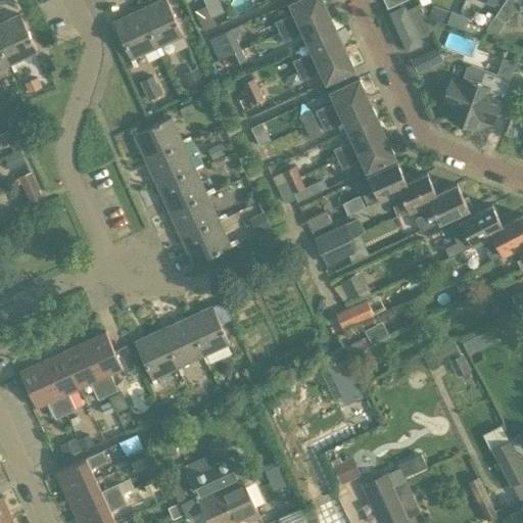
[(167,0),(159,0),(139,9),(156,47),(183,36),(167,0)]
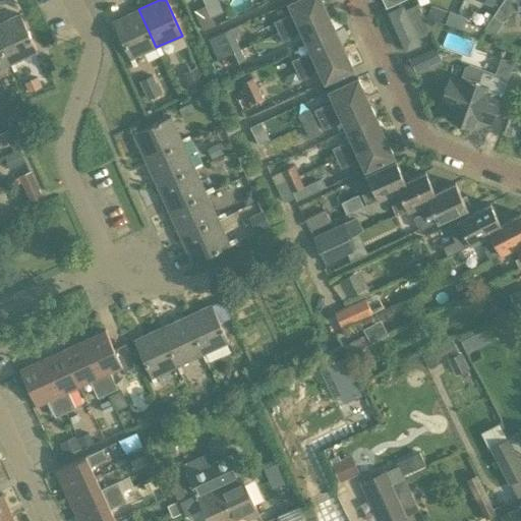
[(206,5),(217,0),(191,0),(195,8),(206,4),(206,5)]
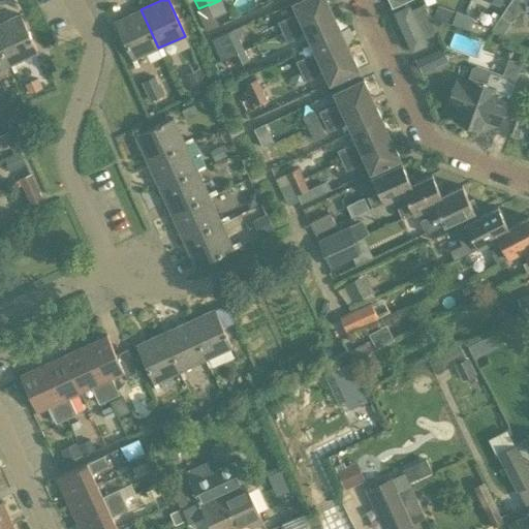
[(226,10),(221,0),(220,0),(209,5),(214,17),(226,10)]
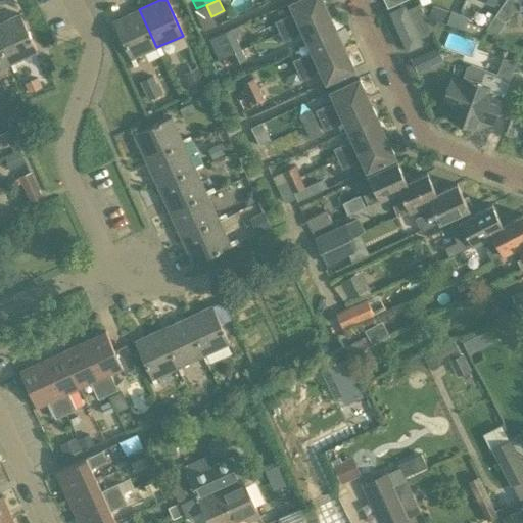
[(295,0),(289,3),(294,14),(288,16),(276,21),(280,32),(327,10),(322,0),(295,0)]
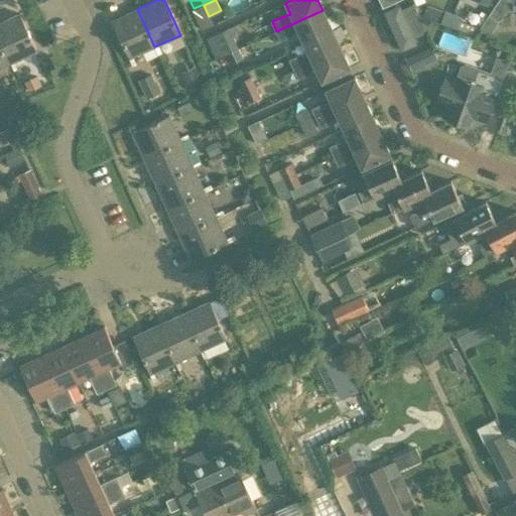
[(398,5),(386,11),(402,45),(414,40),(412,36),(425,30),(413,2),(399,9),(398,5)]
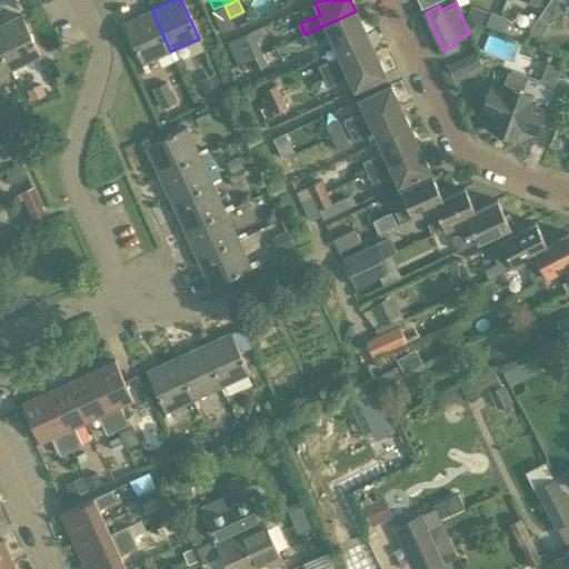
[(540,18),(549,23),(555,16),(558,11),(547,5),(542,11),(539,17),(540,18)]
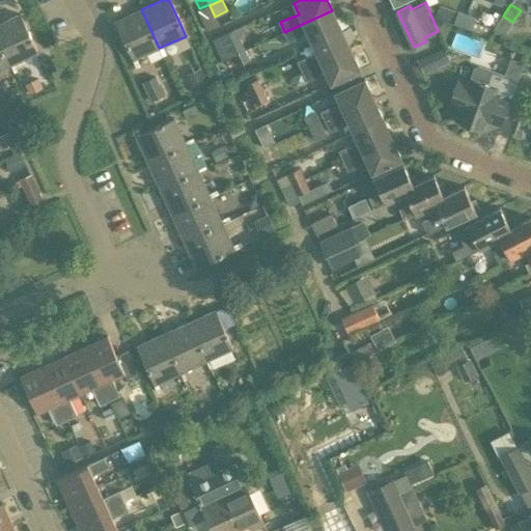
[(159,48),(141,9),(114,22),(132,60),(159,48)]
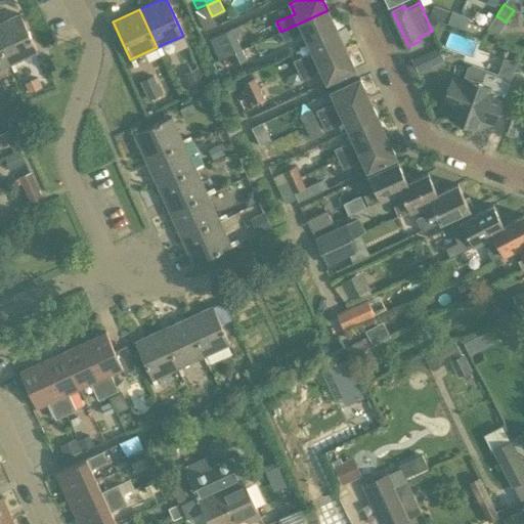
[(328,10),(280,32),(285,41),(298,35),(297,34),(303,32),(308,43),(337,30),(328,10)]
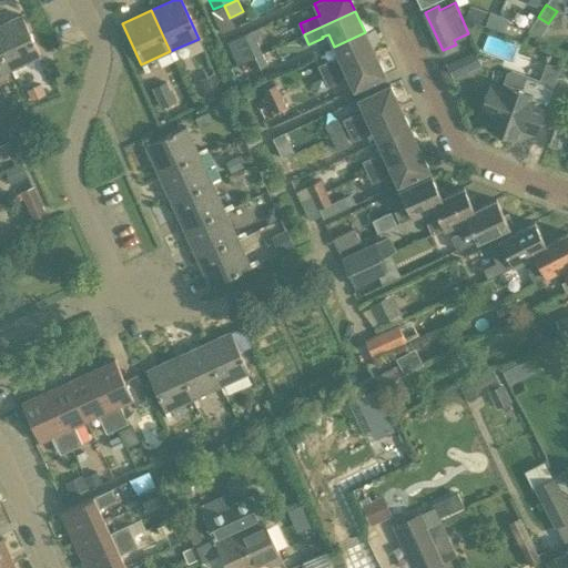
[(500,14),(492,11),(487,23),(495,27),(500,14)]
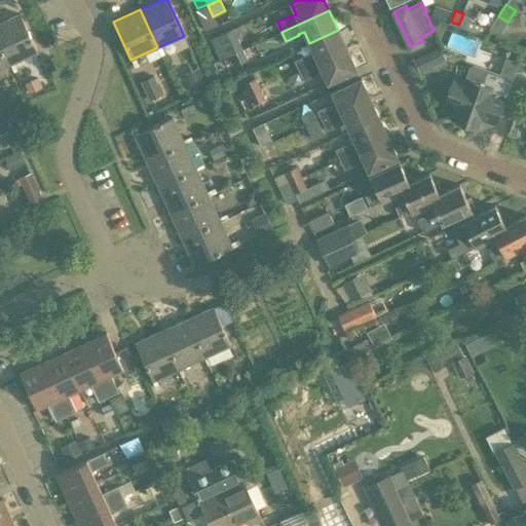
[(21,13),(0,23),(0,43),(9,65),(38,52),(21,13)]
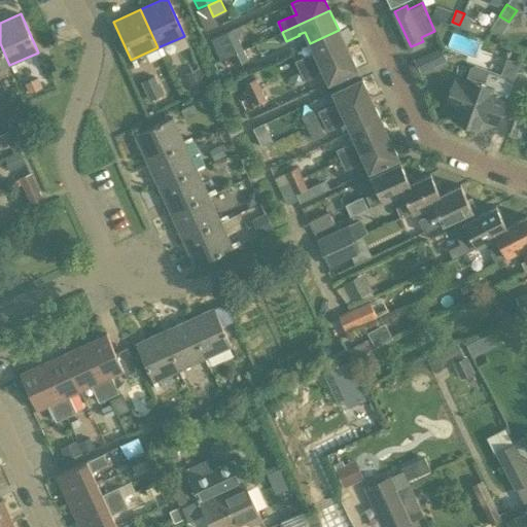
[(471,16),(464,13),(459,25),(467,28),(471,16)]
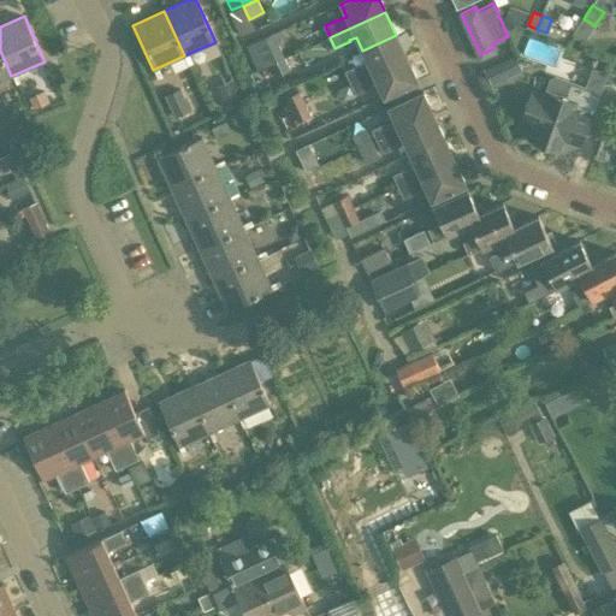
[(584,18),(572,35),(584,41),(594,25),(585,19),(584,18)]
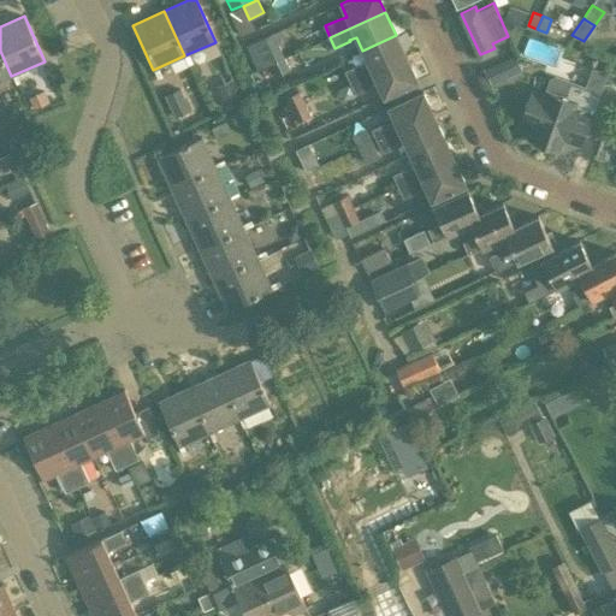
[(254,64),(282,52),(273,33),(246,45),(254,64)]
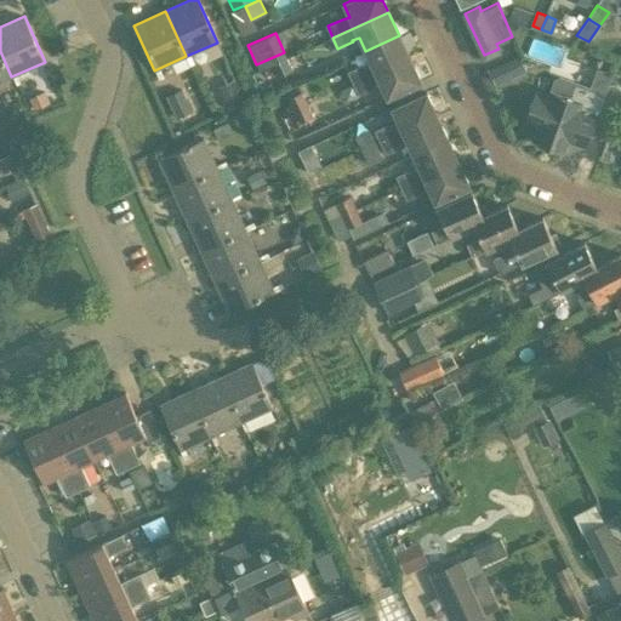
[(365,51),(371,63),(364,66),(363,64),(347,72),(353,85),(410,58),(399,35),(365,51)]
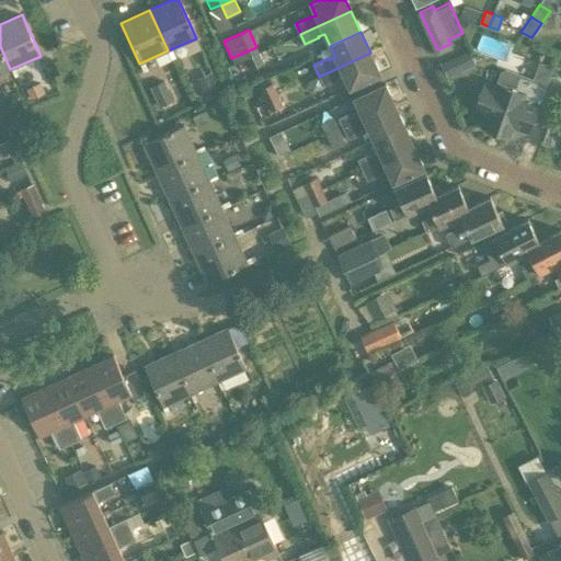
[(0,73),(10,69),(0,46),(0,73)]
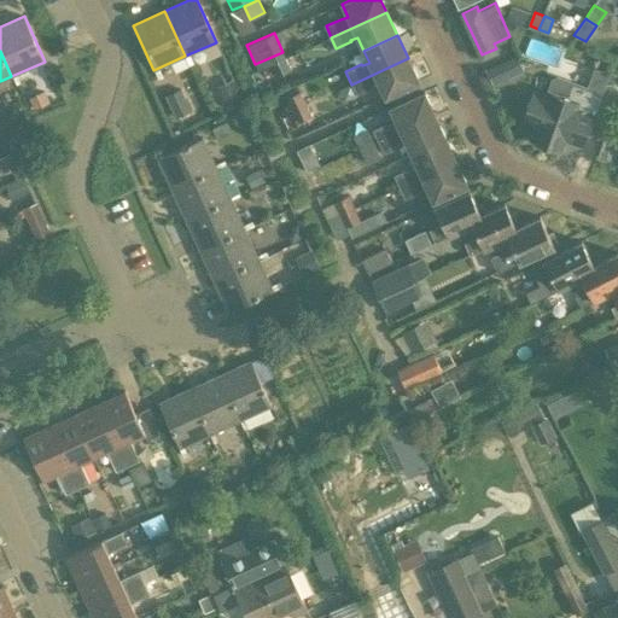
[(290,70),(283,52),(255,64),(257,70),(258,70),(261,76),(274,71),(277,76),(290,70)]
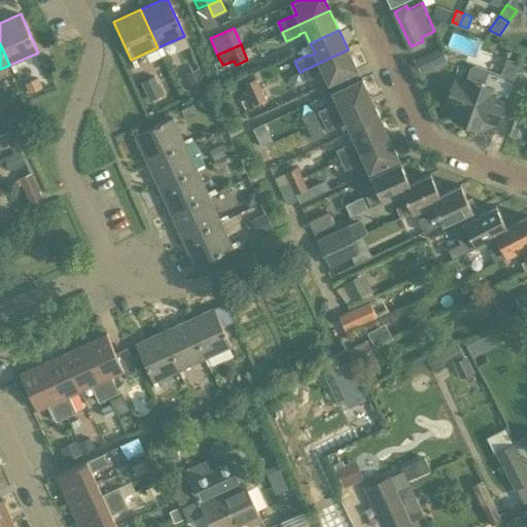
[(414,57),(419,71),(447,61),(442,46),(414,57)]
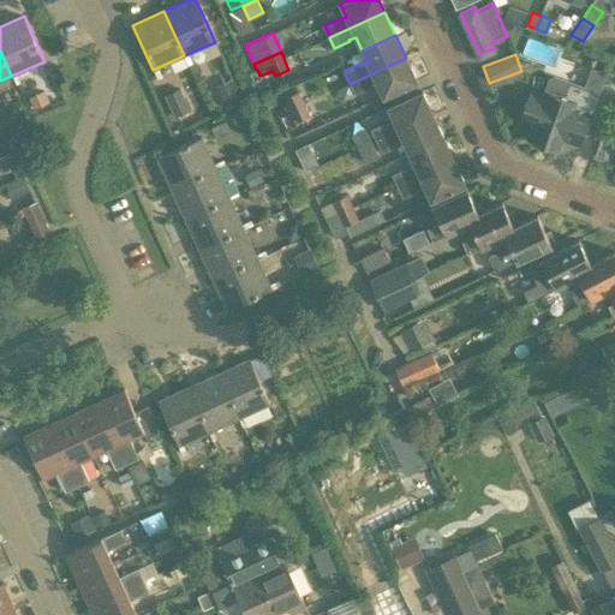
[(406,58),(350,84),(356,95),(368,89),(372,100),(382,95),(383,96),(417,82),(406,58)]
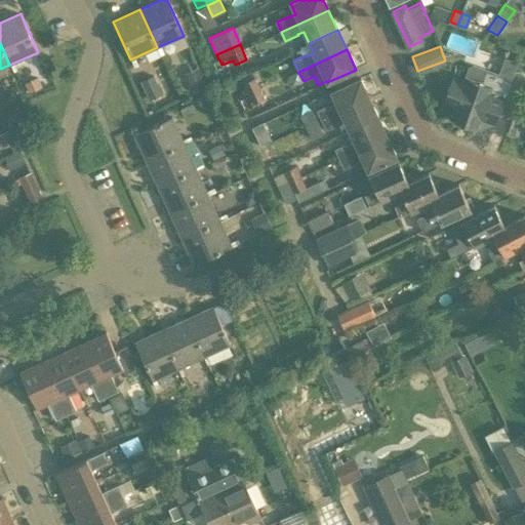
[(468,67),(463,82),(452,78),(444,103),(455,107),(451,119),(477,128),(488,94),(505,101),(518,63),(505,57),(499,74),(474,64),(468,67)]
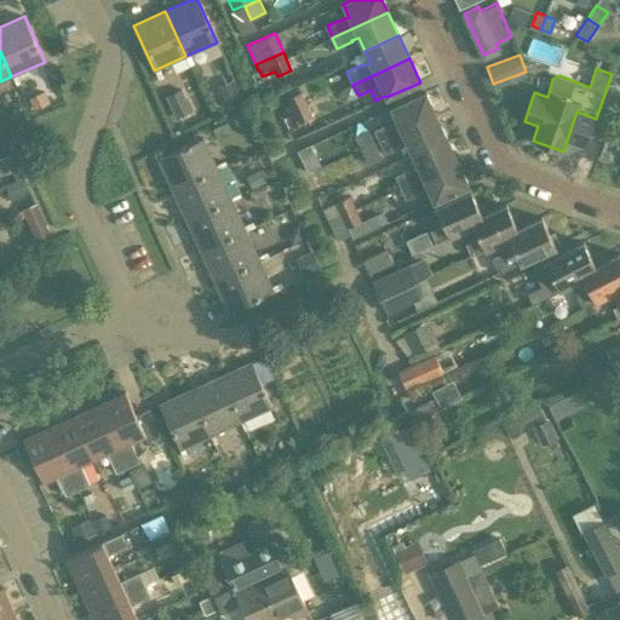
[(26,87),(35,105),(55,96),(45,78),(26,87)]
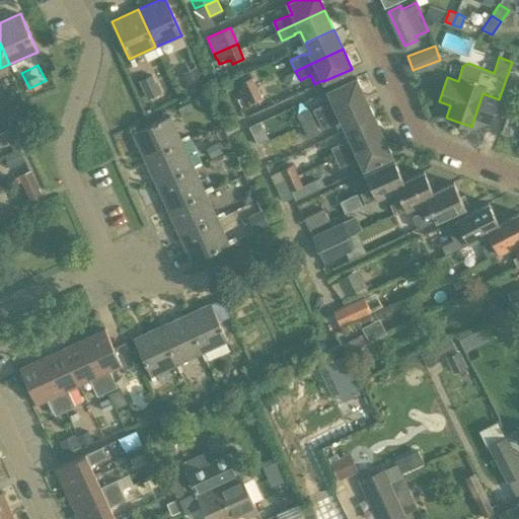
[(183,70),(190,89),(203,85),(197,66),(183,70)]
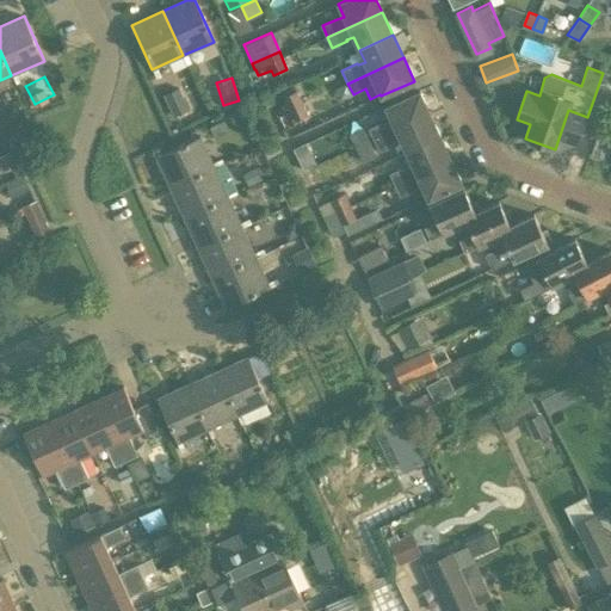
[(190,109),(180,87),(164,94),(173,116),(190,109)]
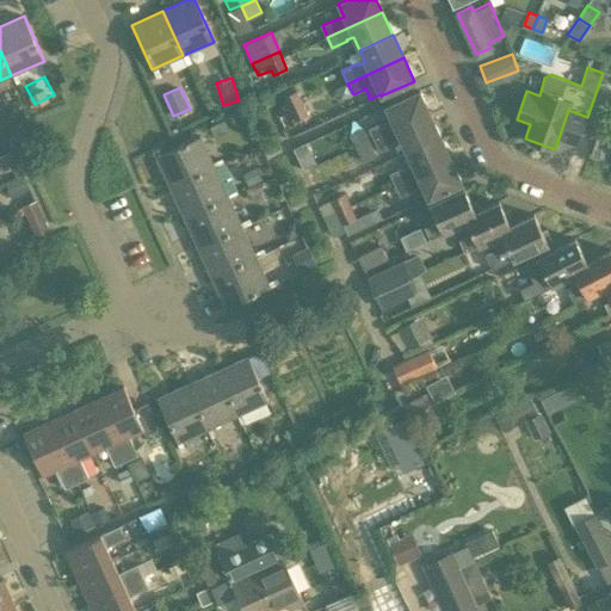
[(289,109),(303,102),(297,90),(283,97),(289,109)]
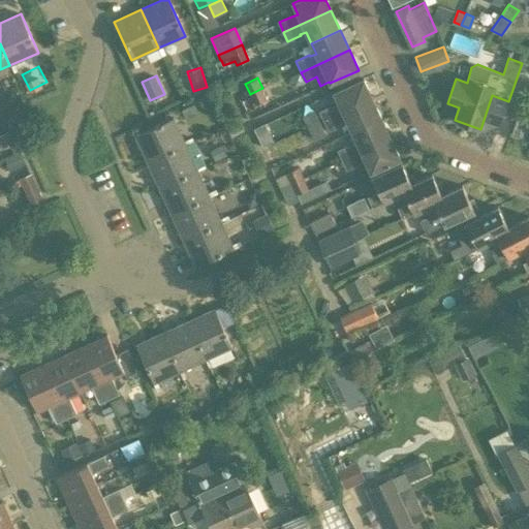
[(334,92),(339,103),(333,105),(333,104),(319,111),(323,121),(372,99),(363,79),(334,92)]
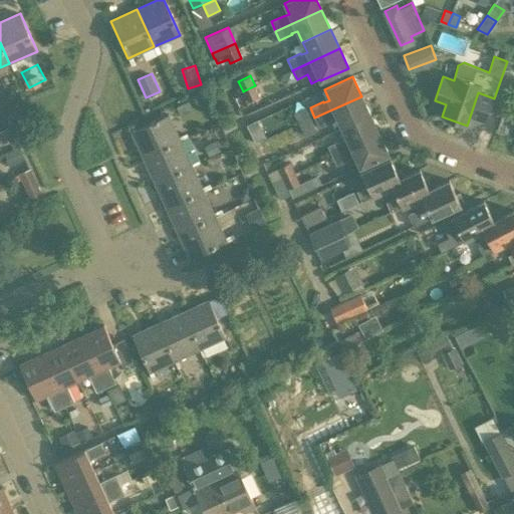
[(255,85),(243,91),(247,102),(260,96),(255,85)]
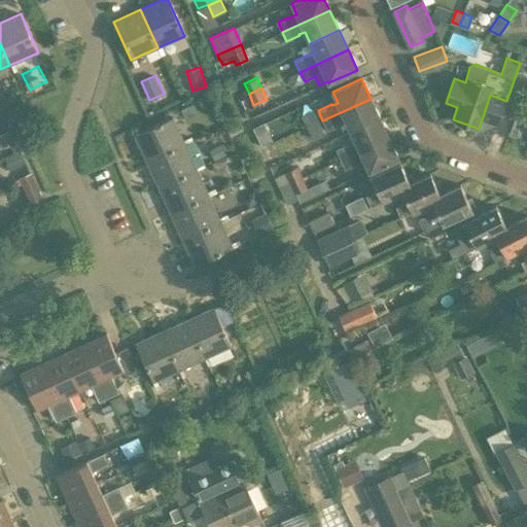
[(371,99),(322,120),(327,131),(332,129),(337,137),(350,131),(351,132),(380,118),(371,99)]
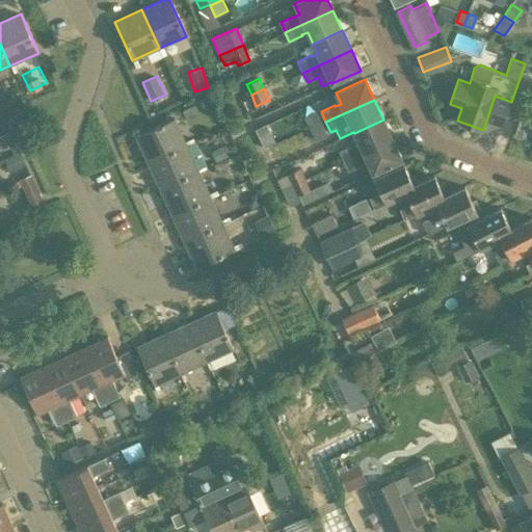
[(310,129),(322,123),(317,111),(304,116),(310,129)]
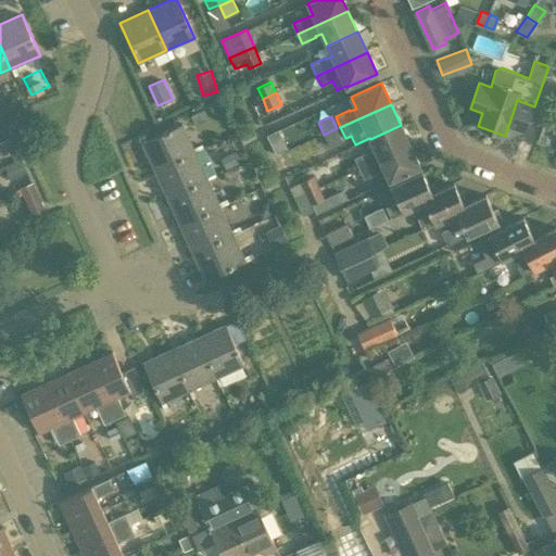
[(154,171),(194,151),(181,124),(141,142),(154,171)]
